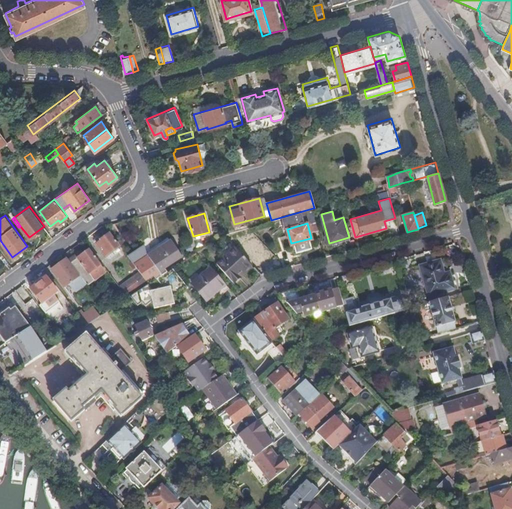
[(100,240),(96,243),(106,255),(118,246),(108,233),(99,239),(100,240)]
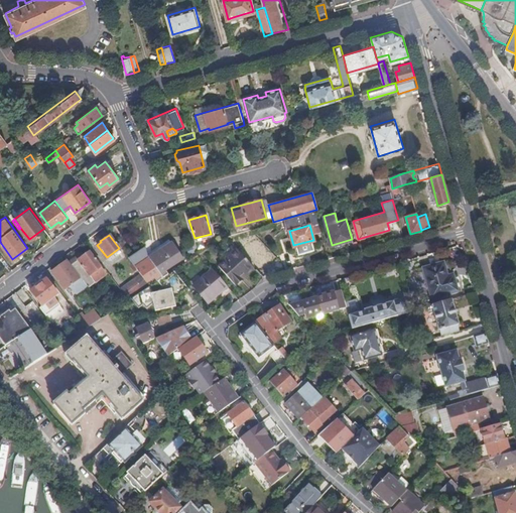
[(171,242),(149,257),(150,258),(162,276),(167,273),(164,268),(181,257),(171,242)]
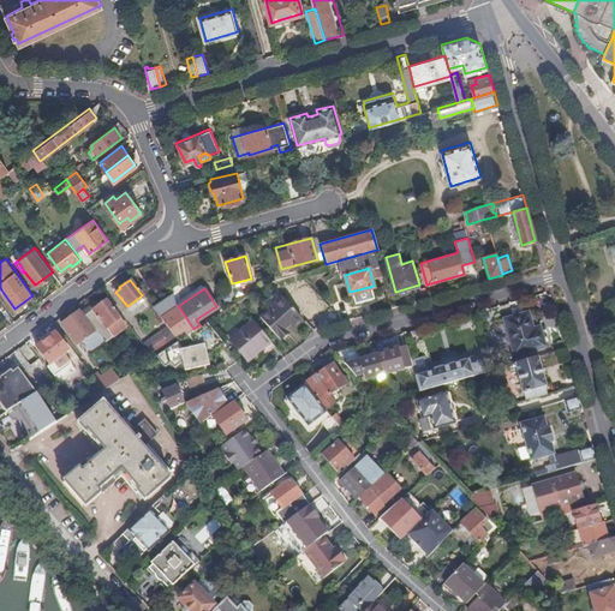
[(302,316),(282,295),(260,315),(280,339),(288,330),(287,330),(303,317),(302,316)]
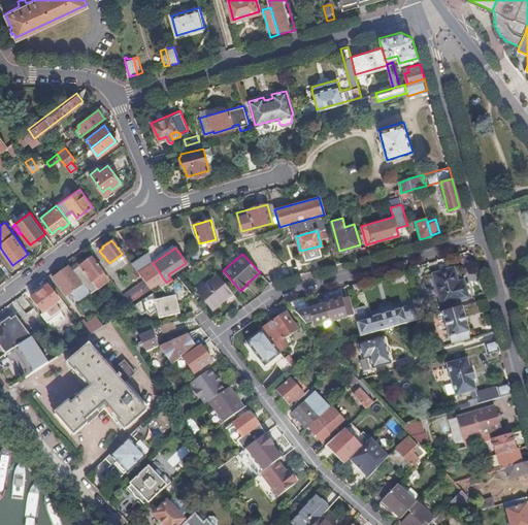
[(81,283),(90,294),(108,280),(91,257),(80,265),(76,263),(70,268),(81,283)]
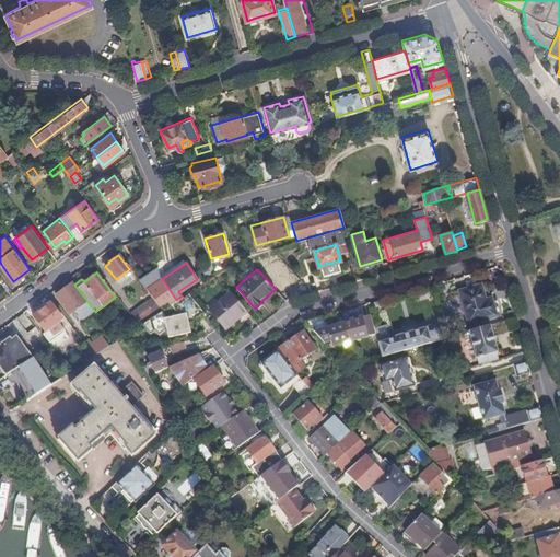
[(148,291),(159,305),(167,299),(170,304),(176,300),(163,280),(158,283),(156,282),(149,288),(149,289),(148,291)]
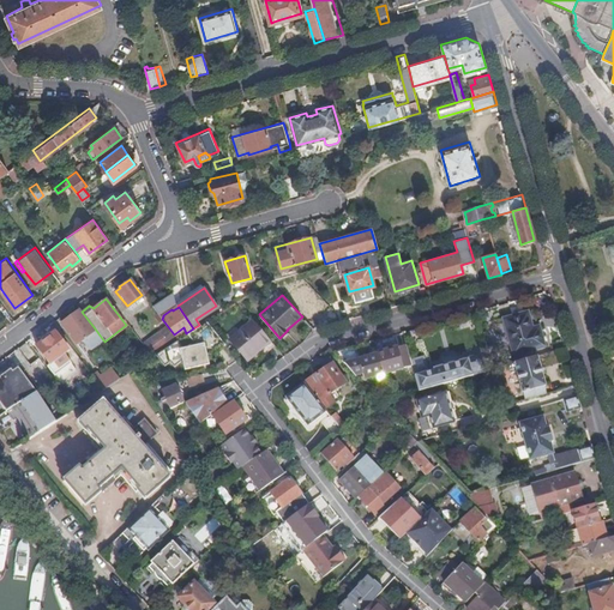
[(82,312),(79,308),(62,321),(77,342),(95,328),(82,312)]
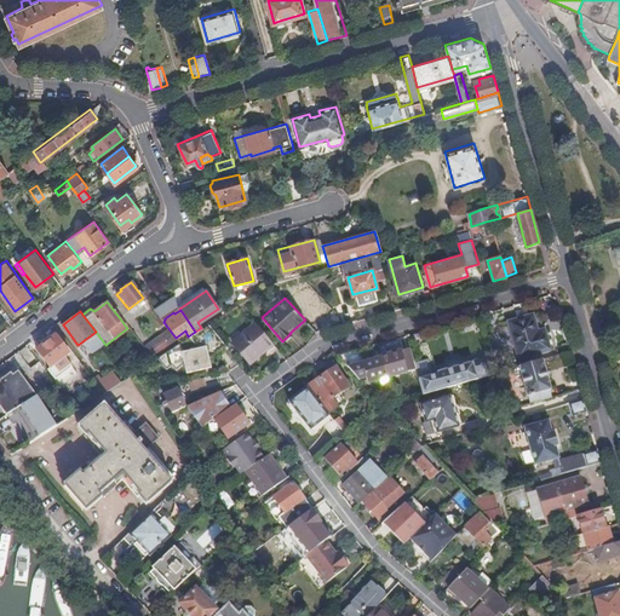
[(321,314),(304,318),(305,320),(316,332),(317,332),(331,328),(327,318),(322,320),(321,314)]
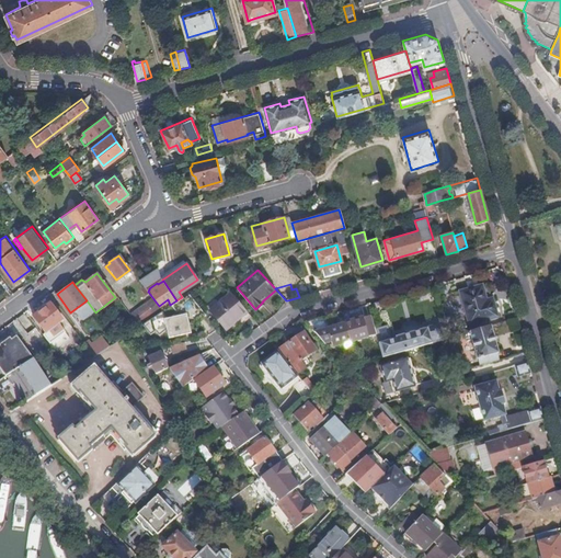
[(308,285),(296,288),(299,297),(310,293),(308,285)]
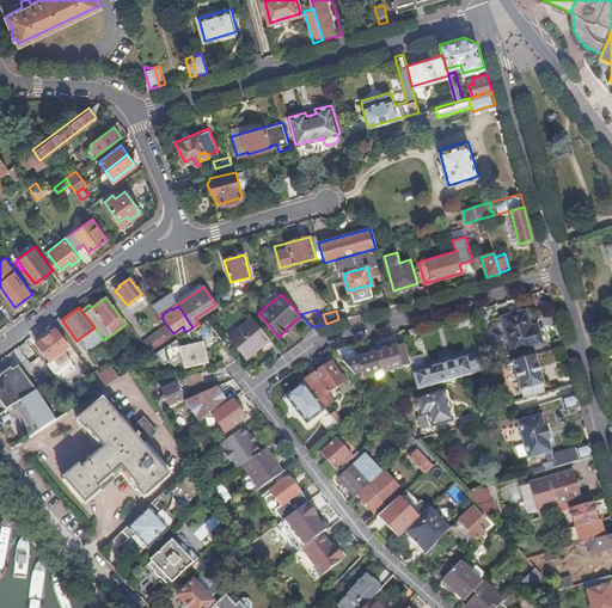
[(526,311),(502,318),(512,352),(543,344),(537,324),(531,326),(526,311)]
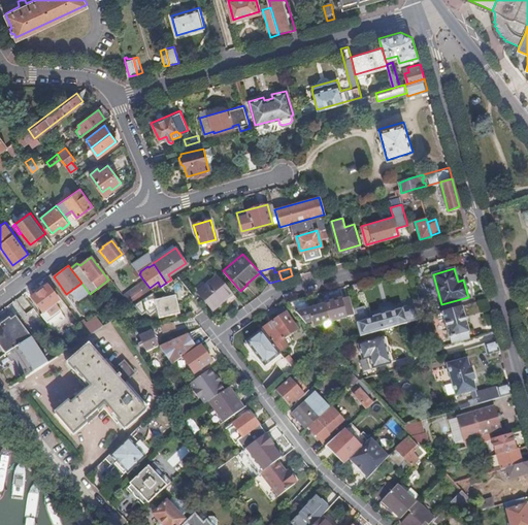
[(232,291),(217,273),(197,291),(211,308),(232,291)]
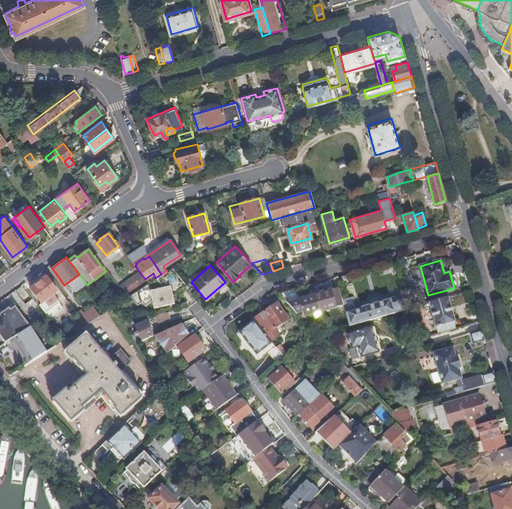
[(155,278),(163,291),(172,286),(174,288),(184,281),(172,266),(166,271),(161,274),(155,278)]
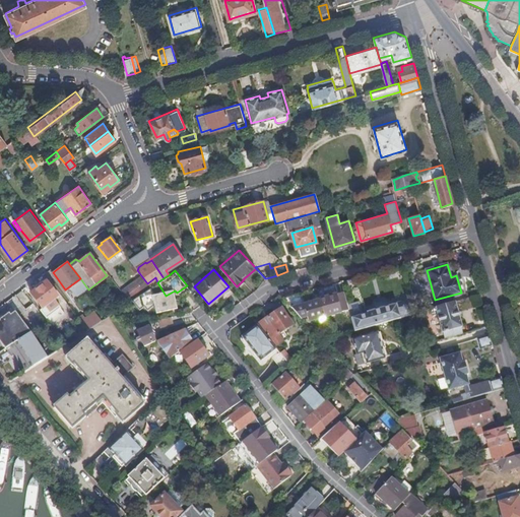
[(134,278),(121,288),(129,300),(143,289),(134,278)]
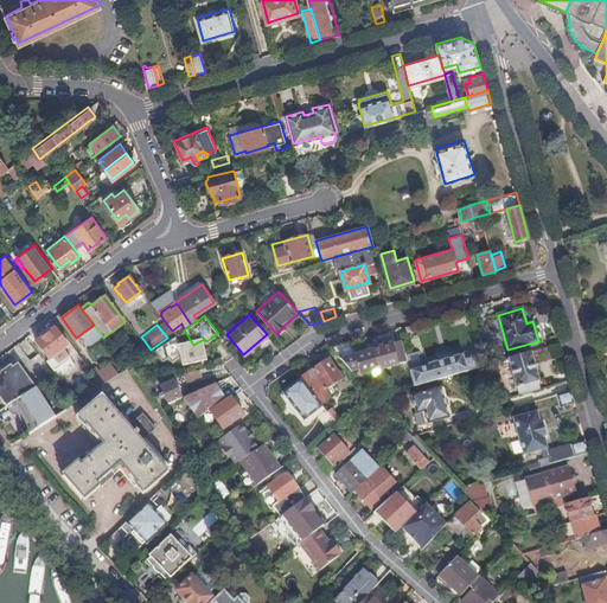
[(55,327),(36,341),(50,359),(68,345),(55,327)]
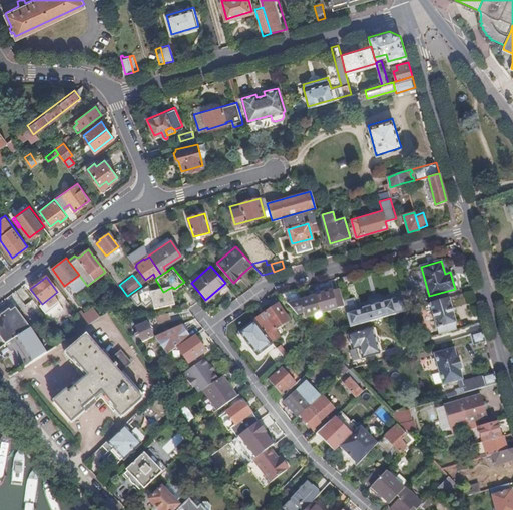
[(133,292),(138,304),(155,296),(149,284),(133,292)]
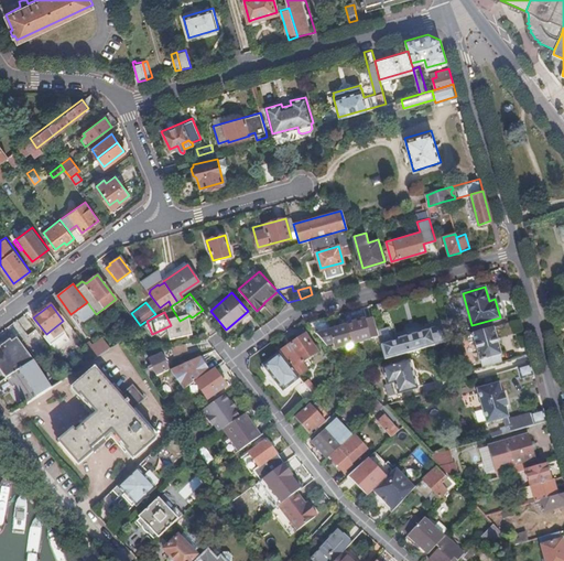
[(351,322),(346,324),(351,342),(369,337),(364,315),(350,319),(351,322)]
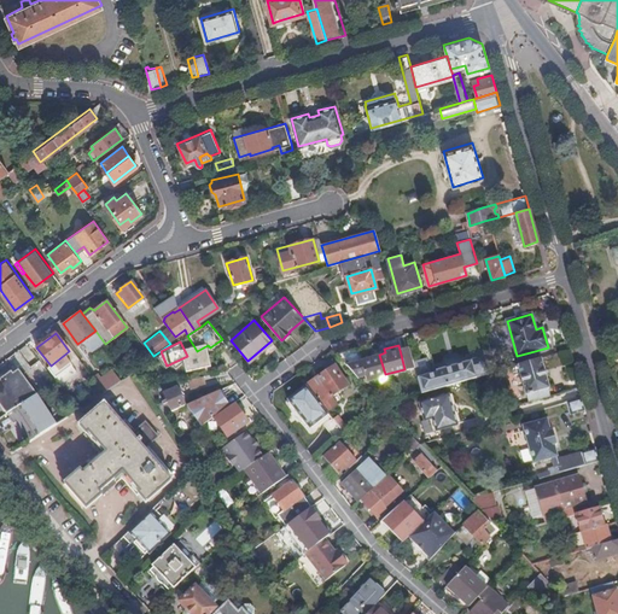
[(337,354),(360,378),(363,374),(366,380),(385,374),(379,355),(361,360),(356,348),(337,354)]
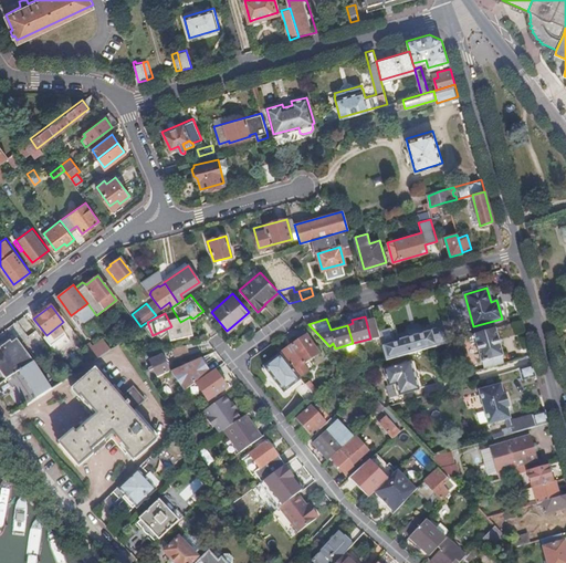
[(503,355),(495,329),(474,334),(482,361),(502,355),(503,355)]
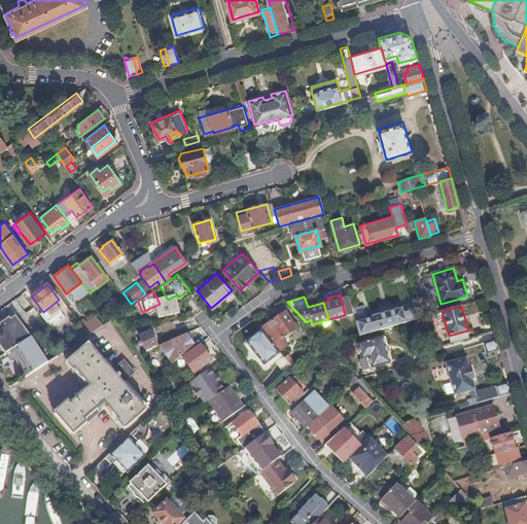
[(399,323),(423,316),(422,313),(416,315),(414,307),(402,310),(401,307),(373,315),(373,316),(356,321),(357,325),(360,335),(399,323)]
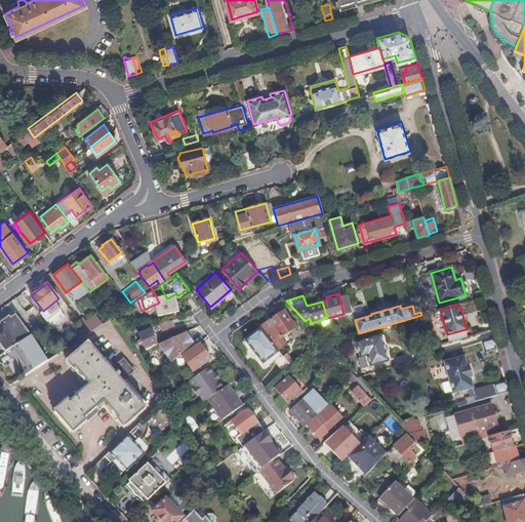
[(268,321),(259,326),(277,349),(285,343),(280,336),(286,332),(294,326),(284,310),(270,320),(273,325),(271,327),(268,321)]
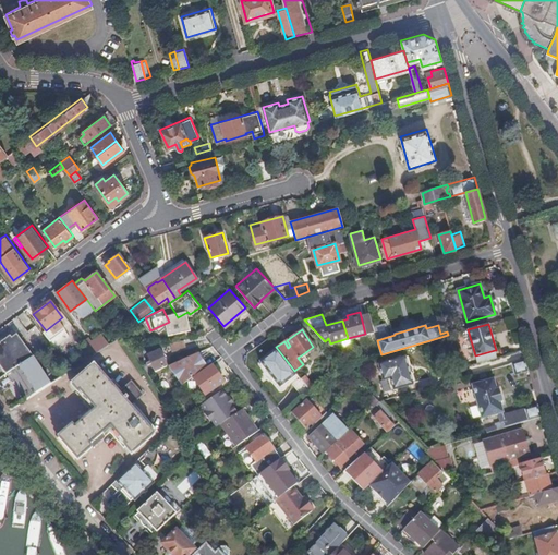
[(0,365),(4,373),(5,372),(33,354),(16,333),(1,344),(0,342),(0,365)]
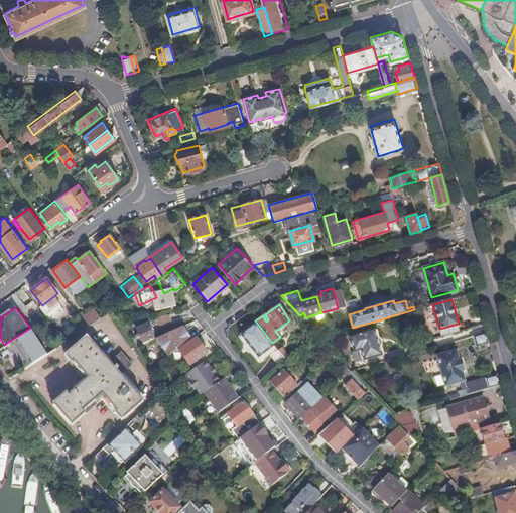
[(82,311),(78,314),(86,327),(107,312),(103,308),(97,312),(93,308),(85,314),(82,311)]
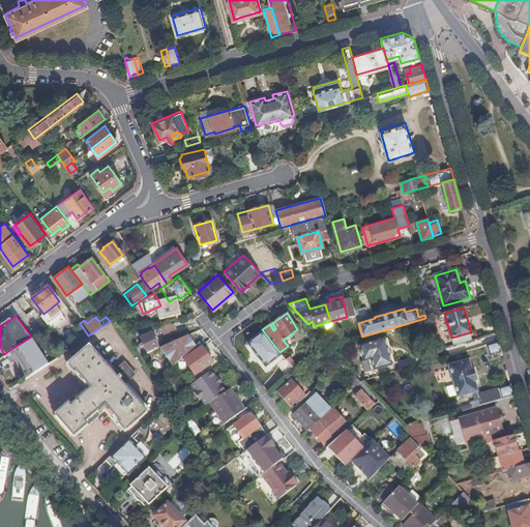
[(174,322),(160,325),(162,333),(175,328),(174,322)]
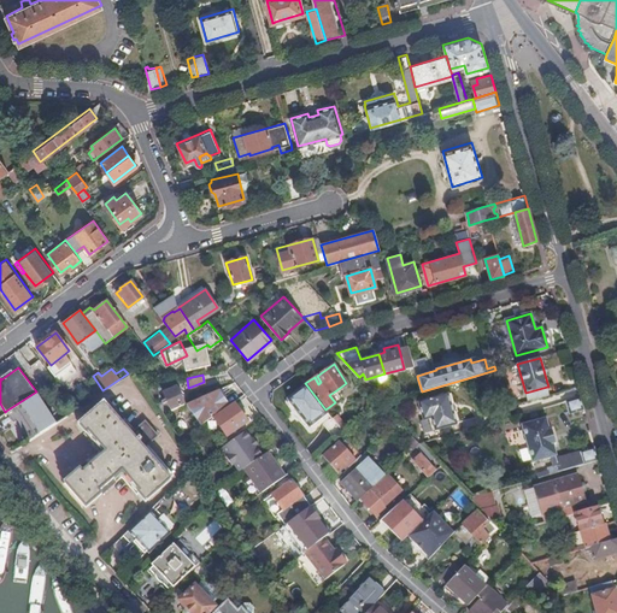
[(422,392),(418,381),(395,388),(398,390),(403,396),(422,392)]
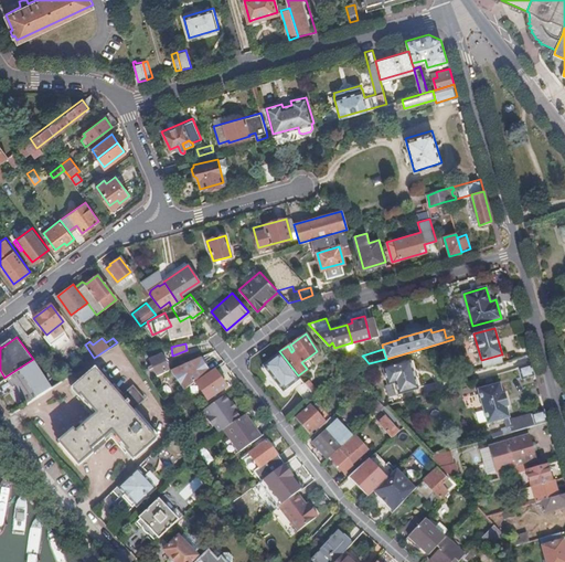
[(159,350),(151,351),(153,357),(149,359),(151,364),(156,375),(168,370),(168,369),(169,367),(167,363),(169,362),(167,359),(166,358),(163,354),(161,354),(159,350)]
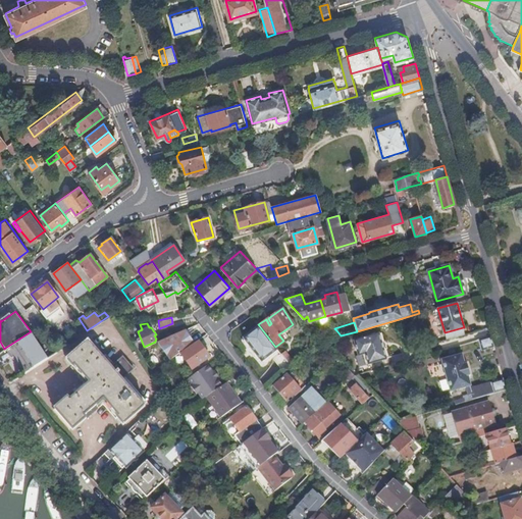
[(261,361),(276,348),(275,347),(258,324),(258,323),(242,336),(261,361)]
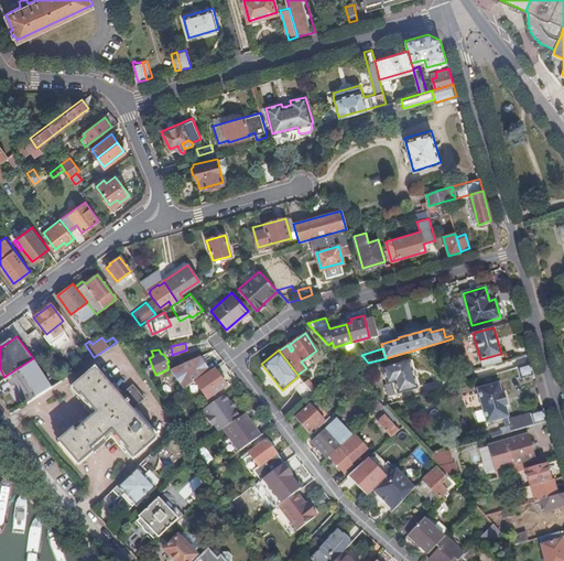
[(500,354),(480,359),(483,367),(502,360),(500,354)]
